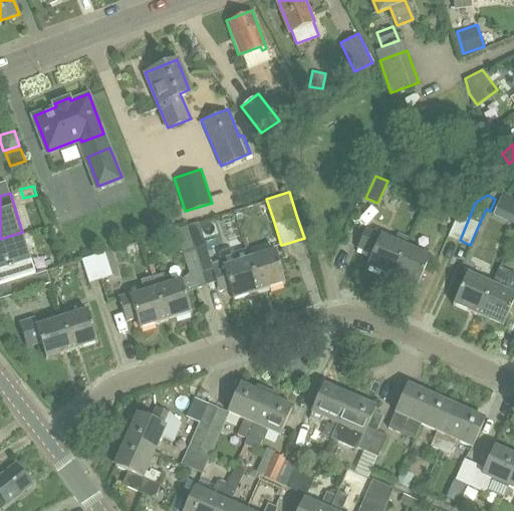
[(448,235),(460,240),(469,218),(458,213),(448,235)]
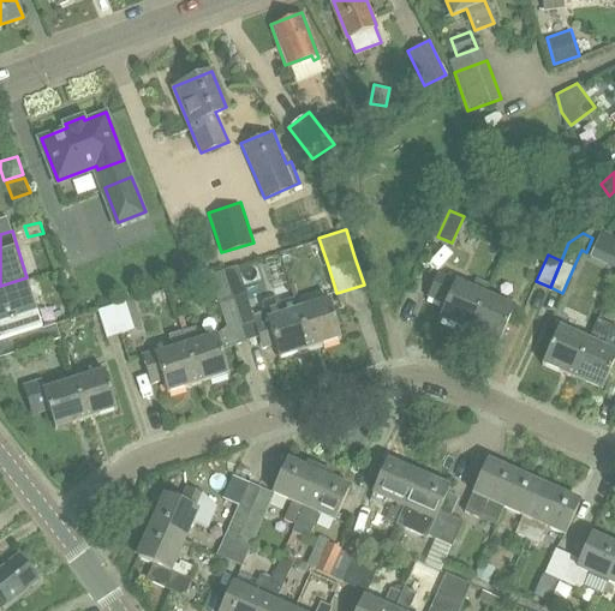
[(238,264),(222,269),(232,297),(246,292),(238,264)]
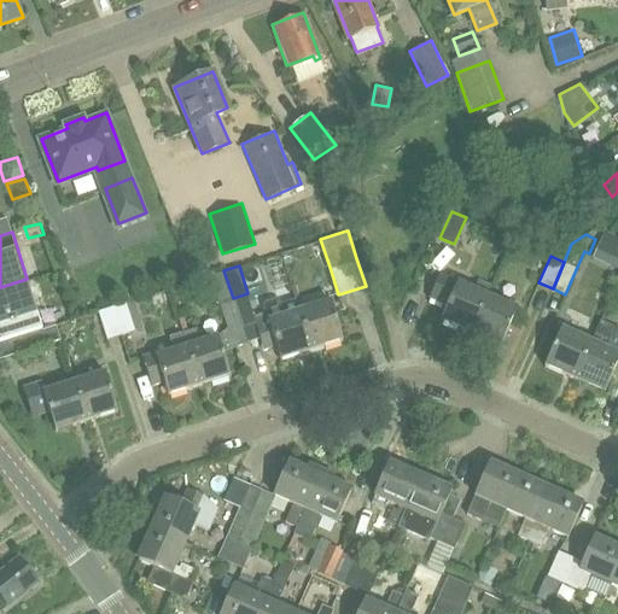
[(223,270),(211,274),(228,327),(240,323),(233,298),(223,270)]
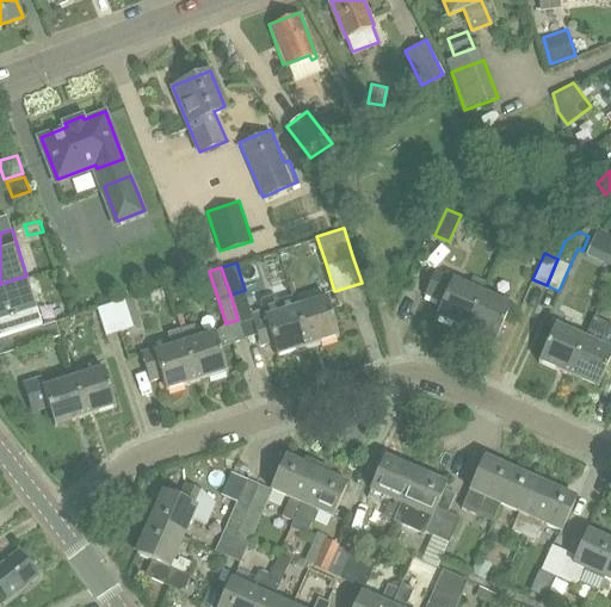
[(436,314),(466,327),(482,290),(437,268),(425,295),(442,302),(436,314)]
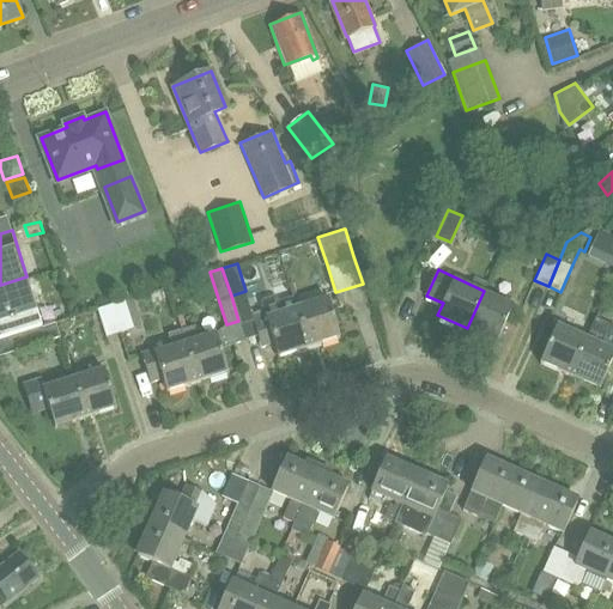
[(42,326),(36,308),(26,276),(0,285),(0,336),(10,335),(10,336),(42,326)]
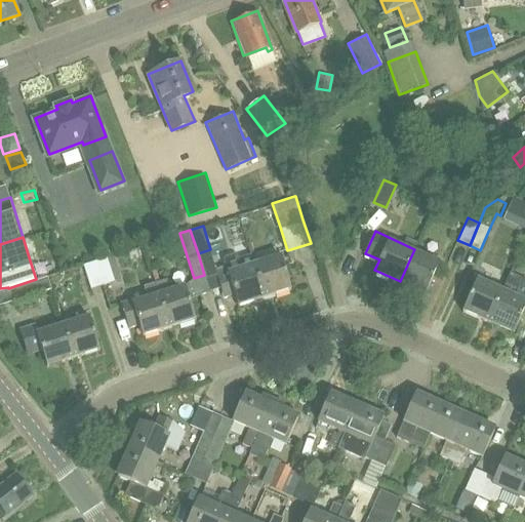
[(440,261),(414,249),(400,281),(425,292),(440,261)]
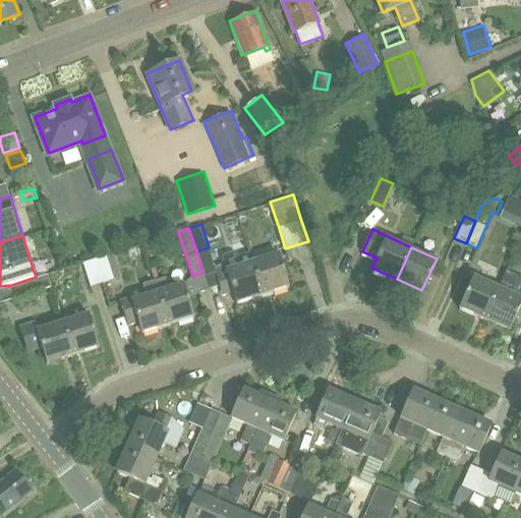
[(216,271),(214,272),(218,285),(219,285),(222,294),(232,291),(235,302),(252,296),(253,299),(263,297),(262,294),(251,261),(248,250),(235,254),(234,251),(233,251),(233,250),(224,253),(224,254),(222,255),(224,263),(215,266),(216,271)]
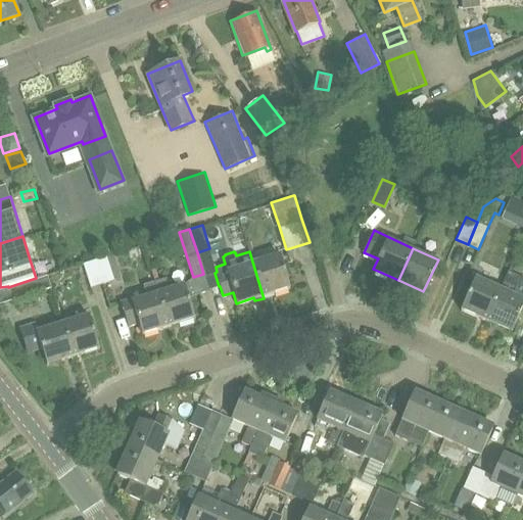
[(250,251),(249,251),(252,262),(263,295),(264,298),(275,294),(274,291),(289,286),(279,253),(253,262),(250,251)]
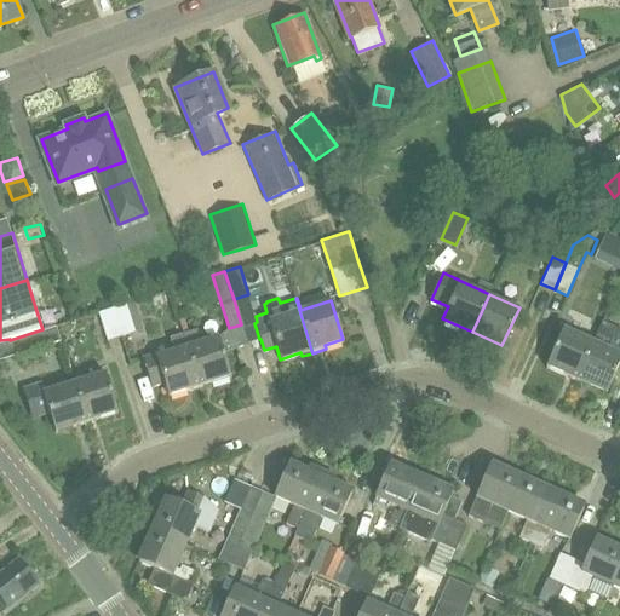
[(127,301),(112,306),(120,335),(136,330),(127,301)]
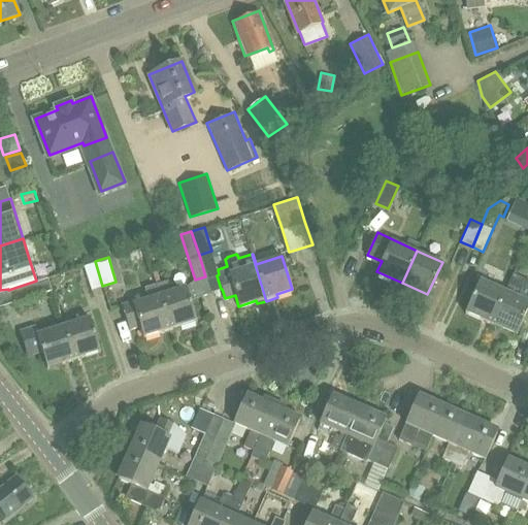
[(84,265),(92,289),(102,286),(95,261),(84,265)]
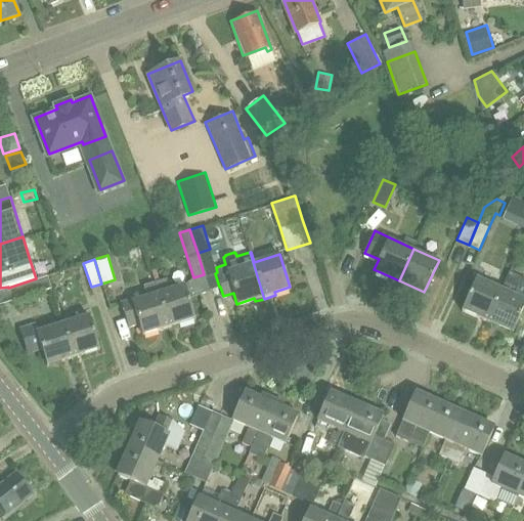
[(156,267),(150,269),(155,280),(154,281),(157,292),(168,327),(194,317),(188,297),(184,284),(169,289),(166,276),(160,279),(156,267)]
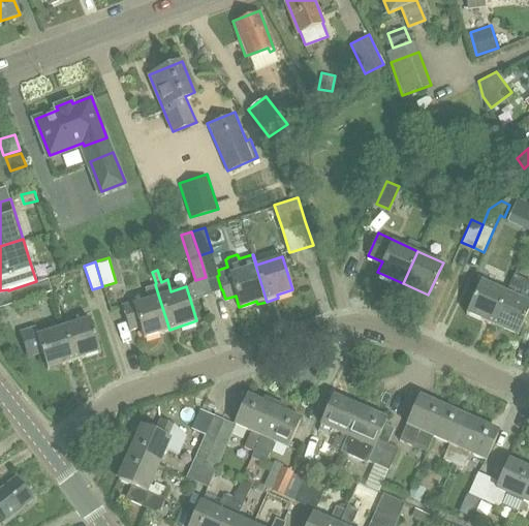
[(517,335),(523,322),(523,321),(528,325),(528,280),(514,274),(506,290),(492,323),(517,335)]
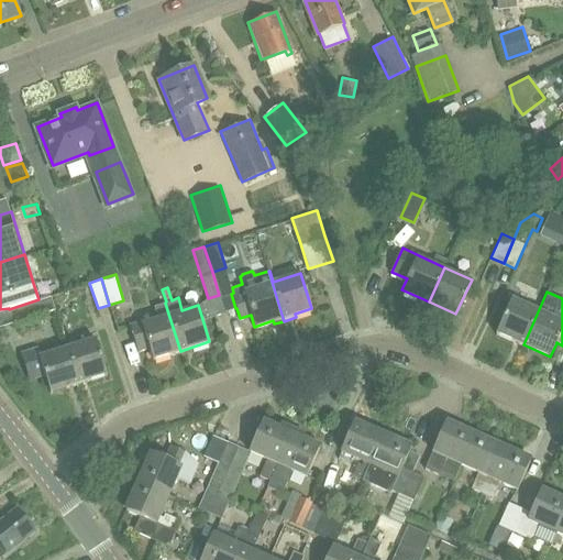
[(55,308),(51,295),(39,299),(9,309),(13,321),(55,308)]
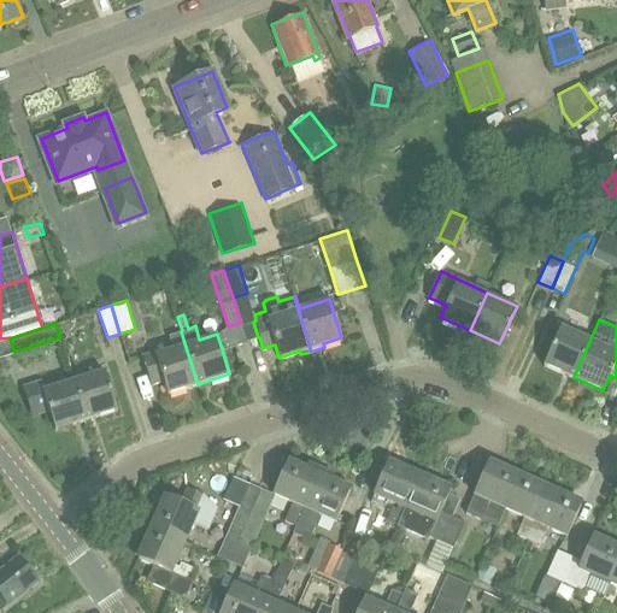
[(544,364),(574,377),(591,339),(560,325),(544,364)]
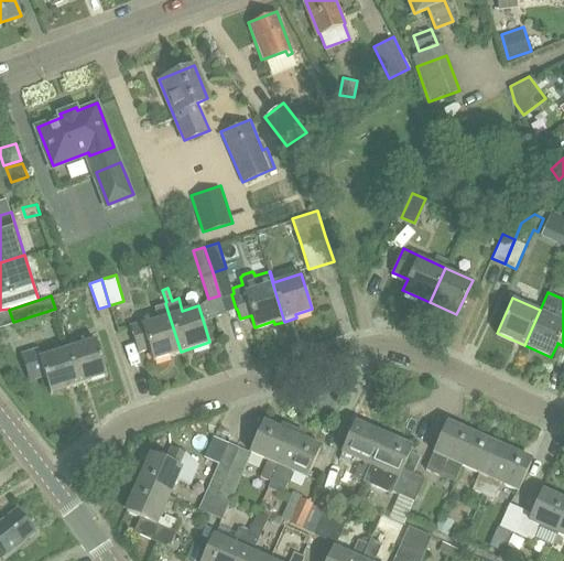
[(140,322),(130,324),(138,351),(148,347),(152,360),(181,352),(169,314),(165,303),(154,306),(158,317),(141,323),(140,322)]
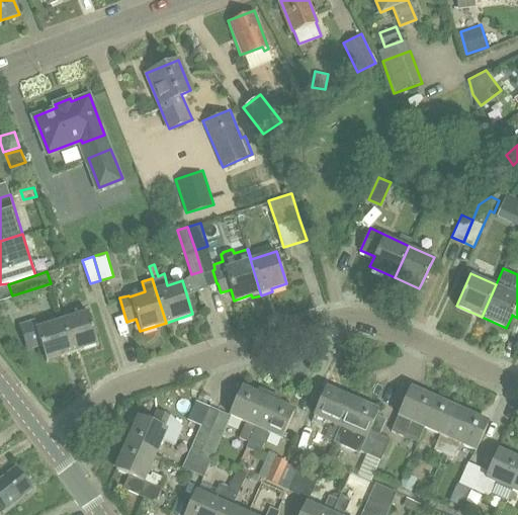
[(87,311),(61,319),(71,352),(97,343),(87,311)]
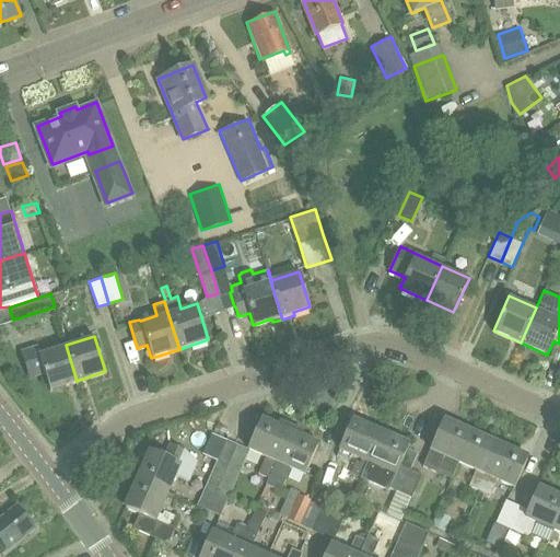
[(66,345),(41,352),(39,354),(36,346),(22,350),(30,376),(44,372),(49,390),(77,381),(66,345)]
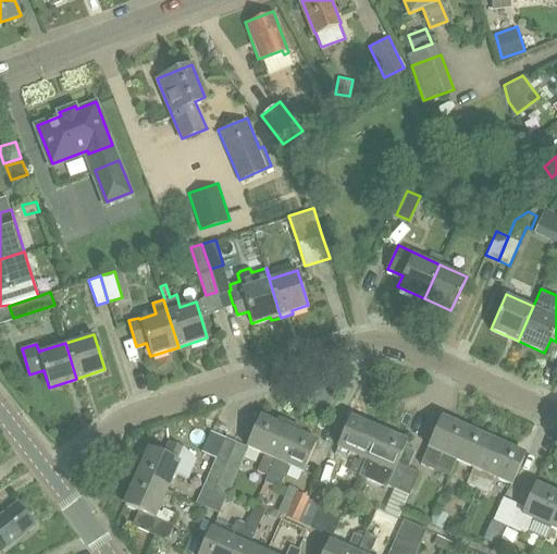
[(258,468),(268,472),(269,472),(288,428),(260,416),(247,445),(237,440),(218,483),(230,488),(242,462),(242,460),(248,445),(265,453),(258,468)]
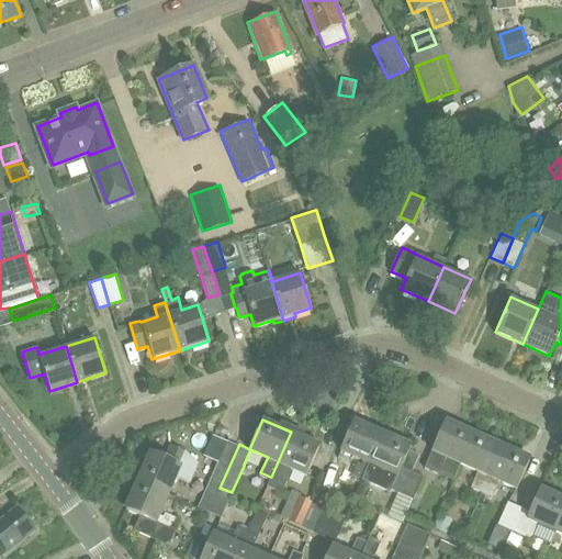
[(352,472),(362,477),(382,432),(356,420),(343,449),(359,457),(352,472)]
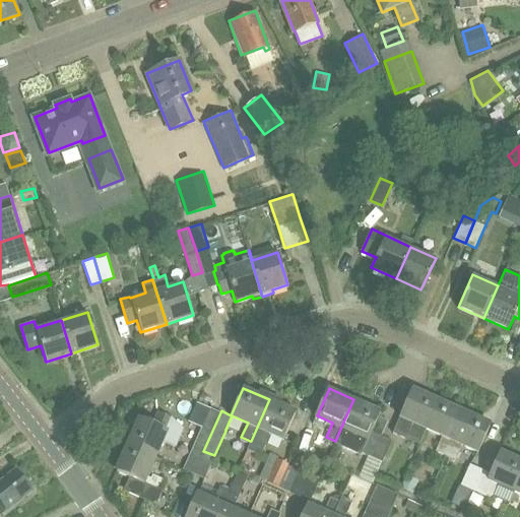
[(427,427),(439,400),(412,388),(394,430),(403,434),(420,442),(427,427)]
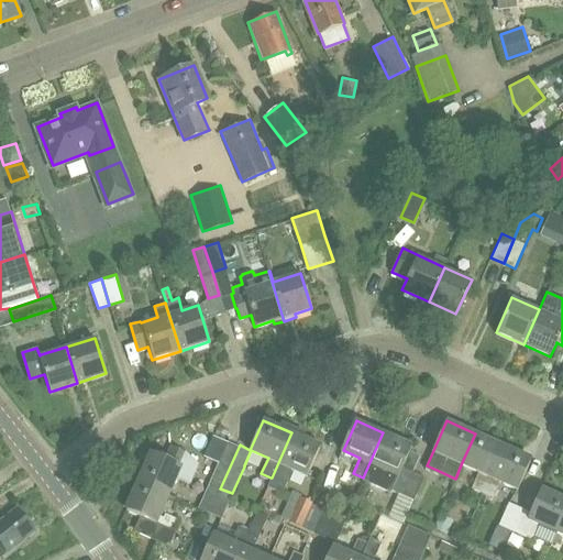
[(283,492),(293,469),(307,474),(320,445),(291,432),(272,478),(271,478),(267,485),(283,492)]
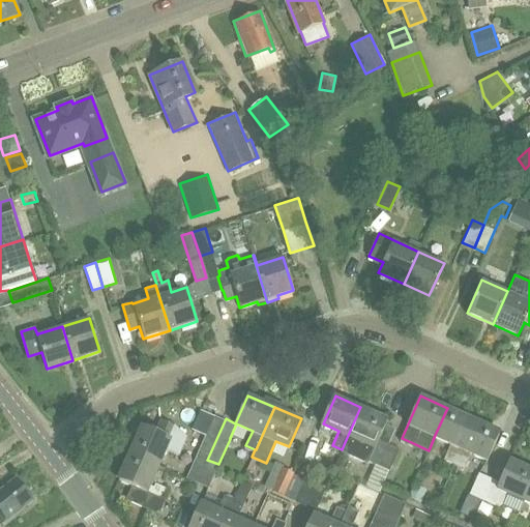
[(367,461),(367,460),(378,464),(378,463),(388,441),(394,428),(385,423),(387,419),(360,407),(342,449),(352,455),(367,461)]
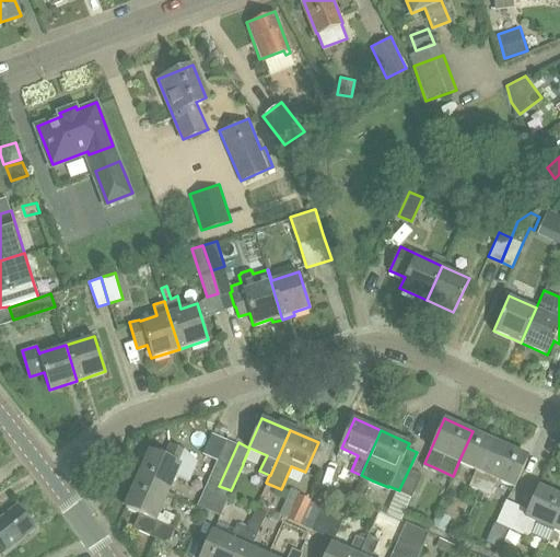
[(469,483),(480,488),(500,443),(473,431),(459,460),(476,467),(469,483)]
